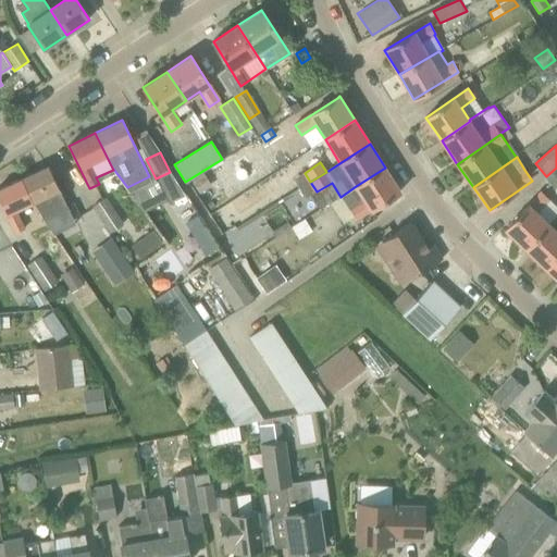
[(67,208),(48,166),(22,178),(33,202),(50,194),(59,212),(67,208)]
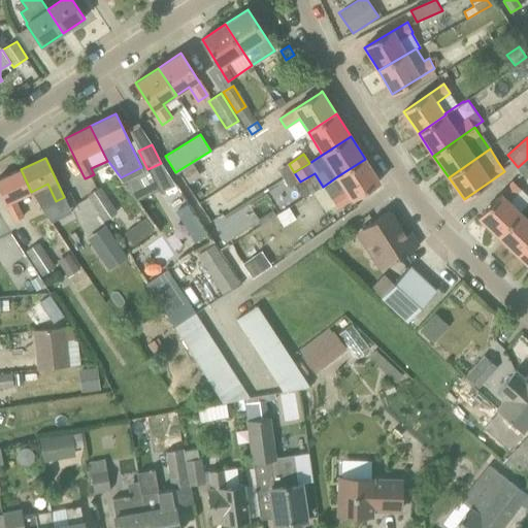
[(338,208),(380,182),(365,159),(337,176),(345,189),(331,198),(338,208)]
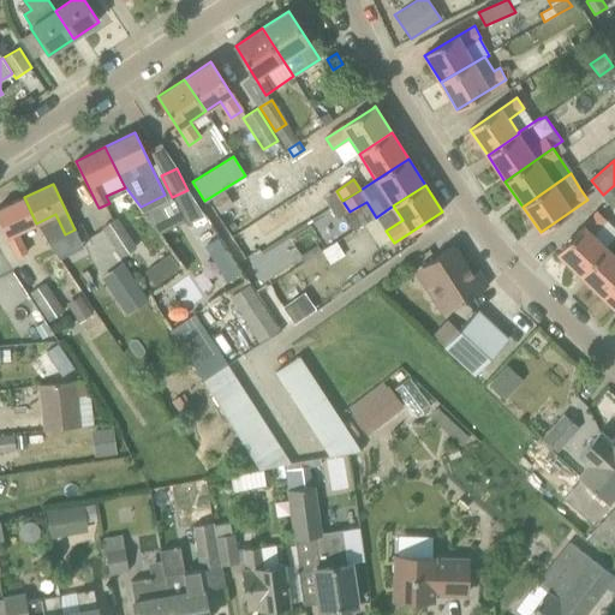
[(614,206),(614,186),(603,197),(613,208),(614,206)]
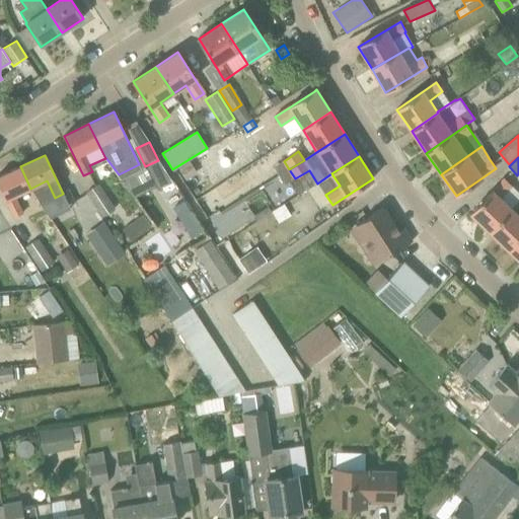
[(186,180),(196,174),(188,162),(178,169),(186,180)]
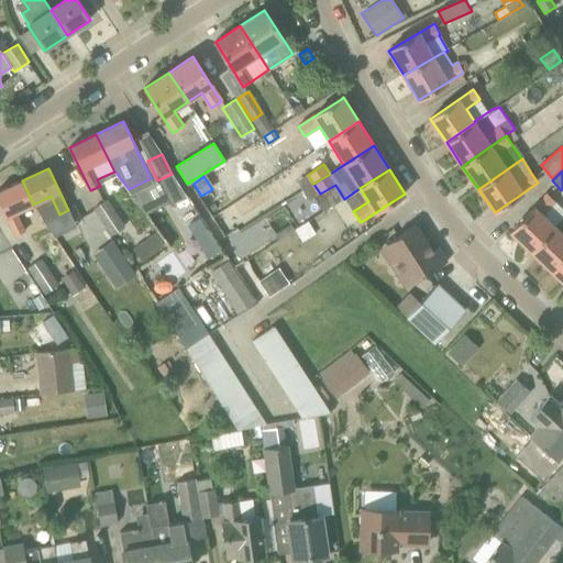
[(22,180),(0,190),(0,203),(15,236),(25,232),(15,212),(33,205),(22,180)]
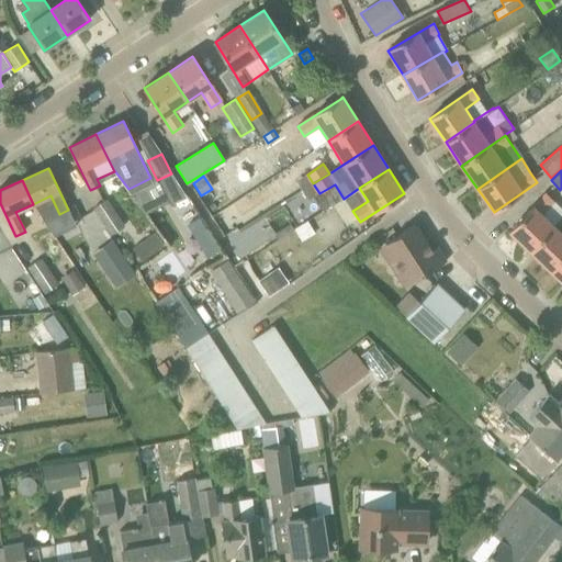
[(544,193),(509,232),(530,251),(553,226),(542,215),(554,202),(544,193)]
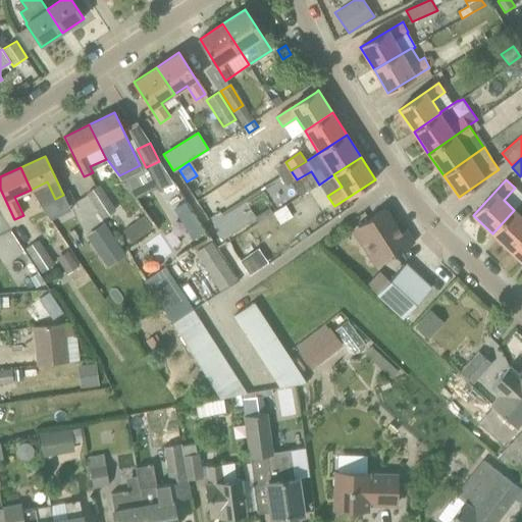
[(166,186),(174,207),(184,203),(174,181),(166,186)]
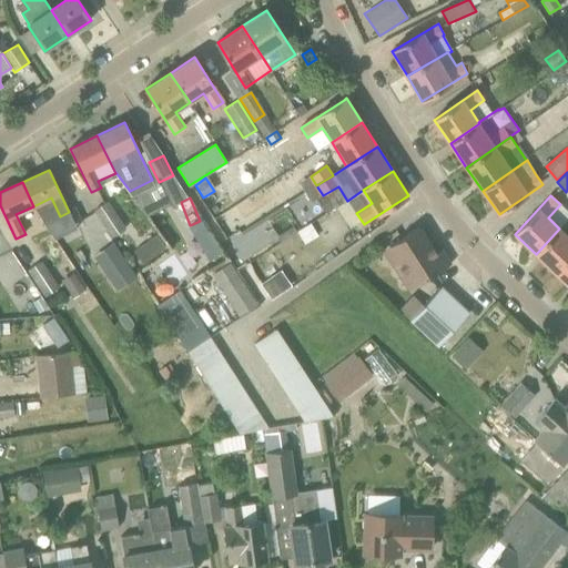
[(125,230),(108,202),(94,212),(111,239),(125,230)]
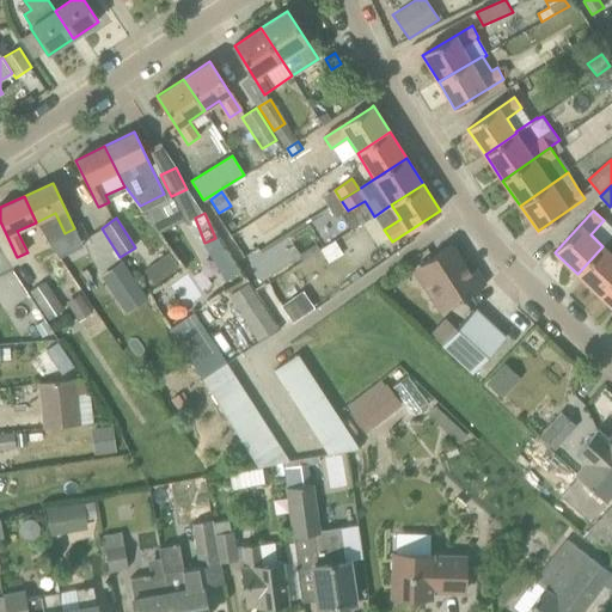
[(411,270),(440,314),(466,298),(487,285),(482,277),(476,282),(452,245),(411,270)]
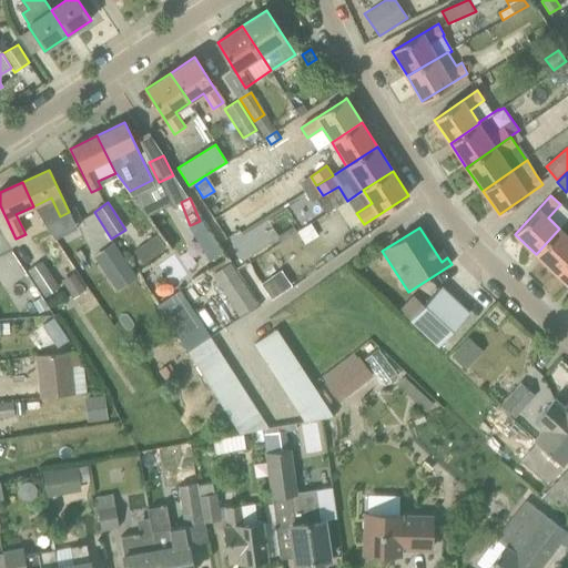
[(556,274),(567,261),(567,236),(559,229),(536,254),(556,274)]
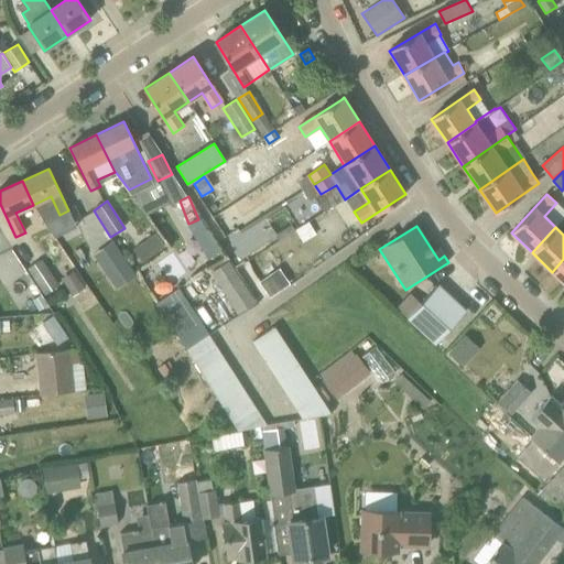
[(220,252),(208,230),(195,238),(207,260),(220,252)]
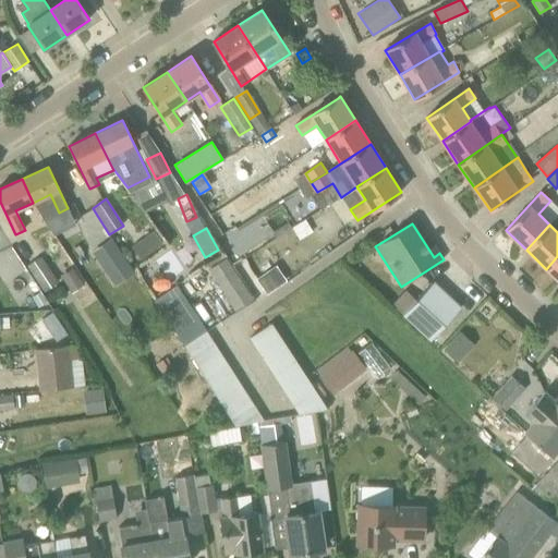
[(150,254),(140,240),(132,245),(142,259),(150,254)]
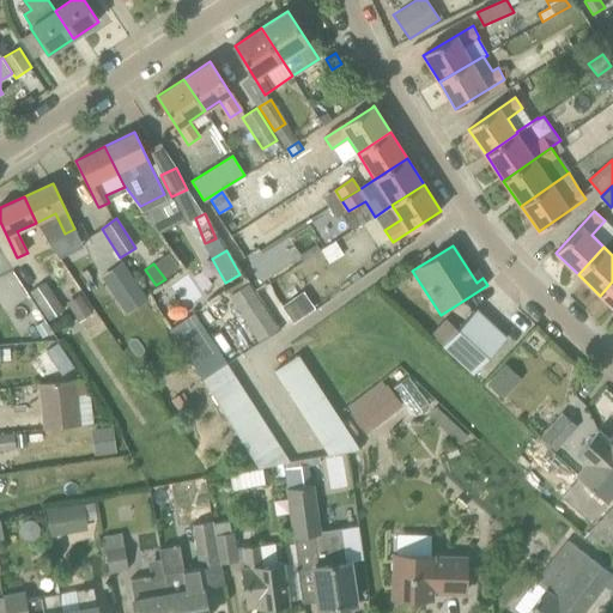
[(140,289),(126,268),(105,283),(120,303),(140,289)]
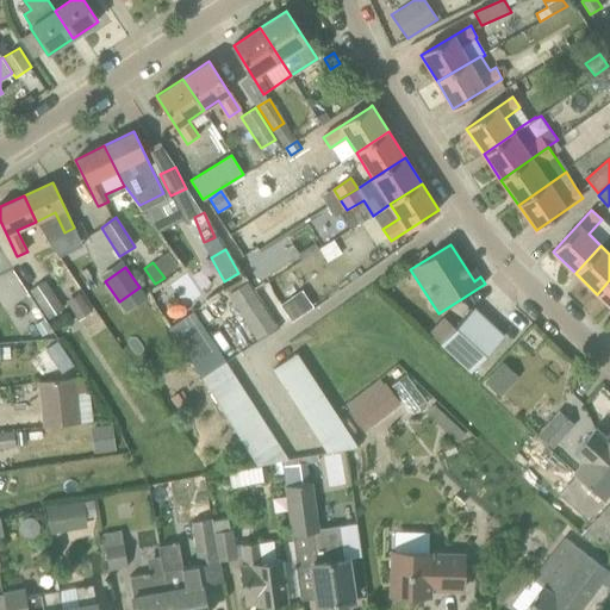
[(609,280),(597,294),(609,305),(609,280)]
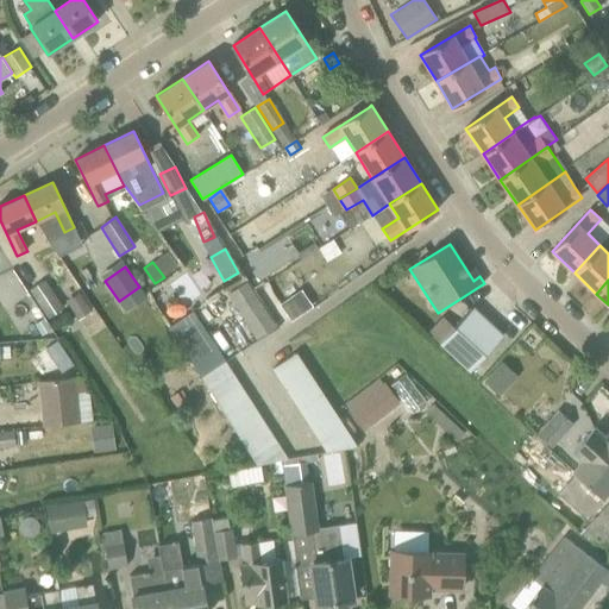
[(48,319),(62,307),(45,281),(30,292),(48,319)]
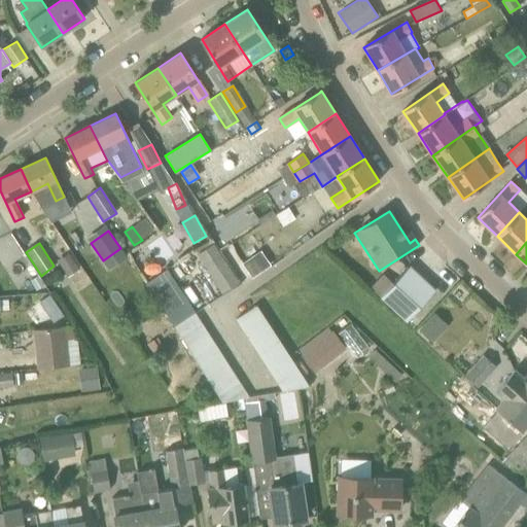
[(242,266),(251,278),(270,266),(260,250),(241,264),(242,266)]
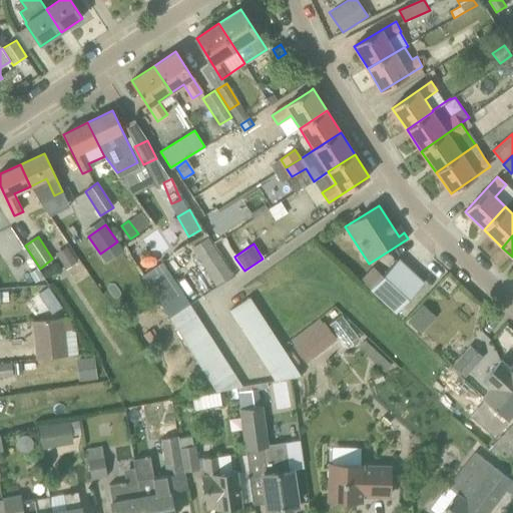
[(65,270),(77,263),(67,246),(55,253),(65,270)]
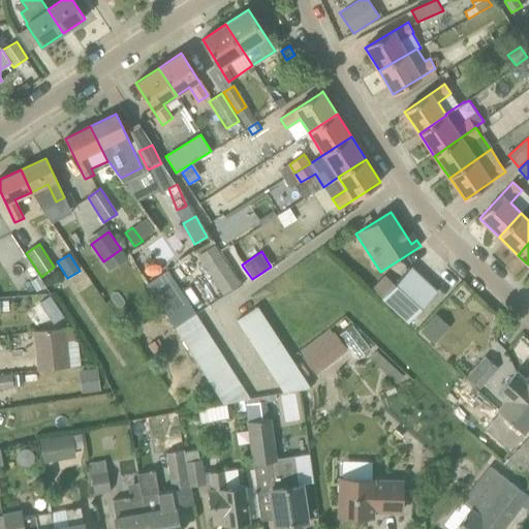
[(222,296),(240,284),(221,254),(203,266),(222,296)]
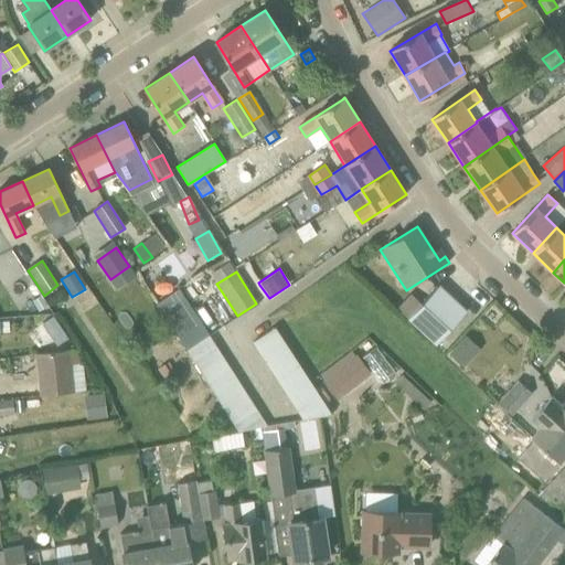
[(465,313),(437,288),(422,305),(412,295),(397,308),(408,318),(436,344),(465,313)]
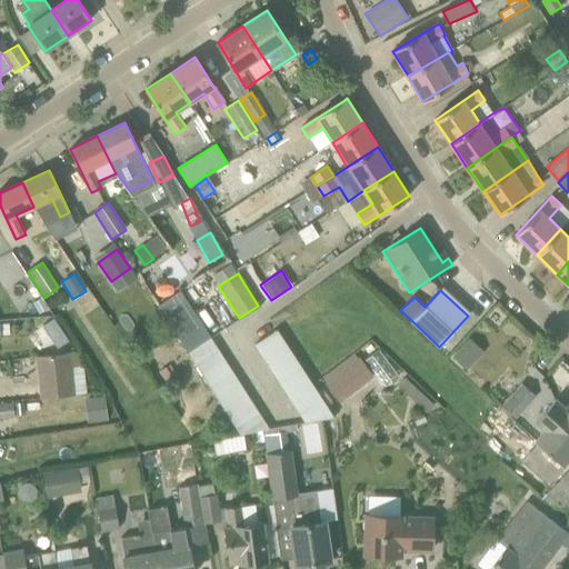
[(48,308),(41,298),(31,303),(38,313),(48,308)]
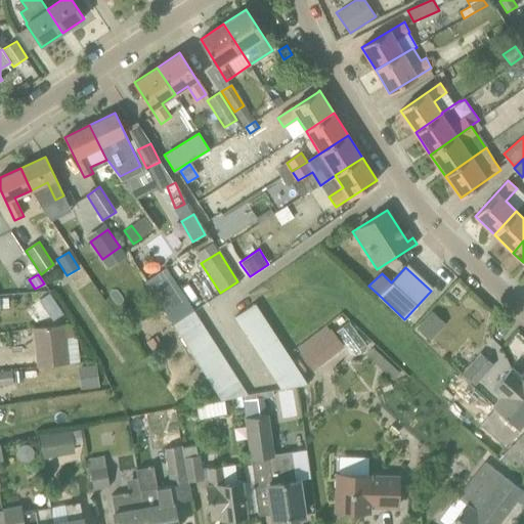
[(193,311),(179,290),(177,286),(157,299),(173,324),(193,311)]
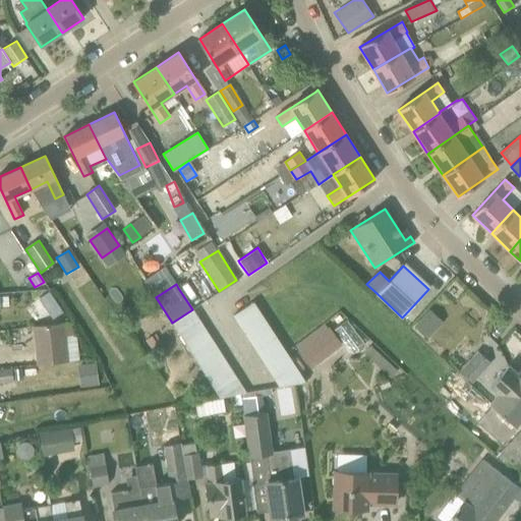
[(47,308),(56,302),(49,292),(40,298),(47,308)]
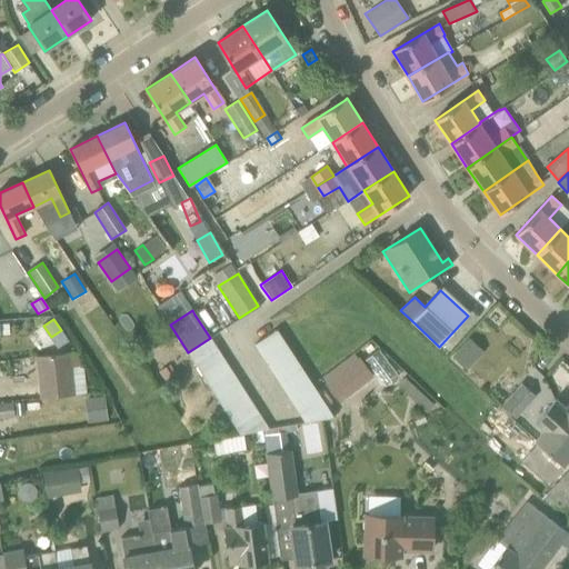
[(0,325),(0,328),(0,336),(10,335),(9,323),(0,325)]
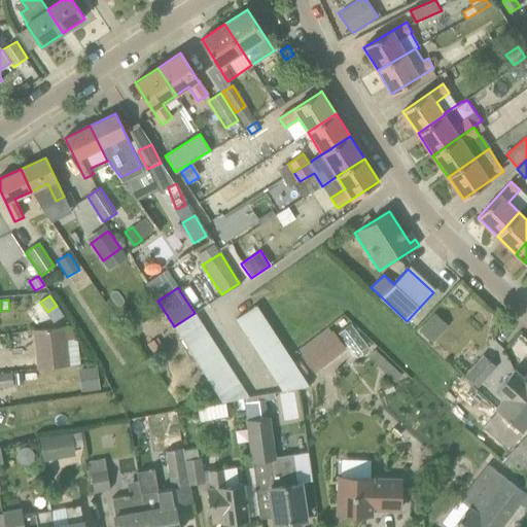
[(264,315),(257,306),(256,305),(236,318),(243,328),(264,315)]
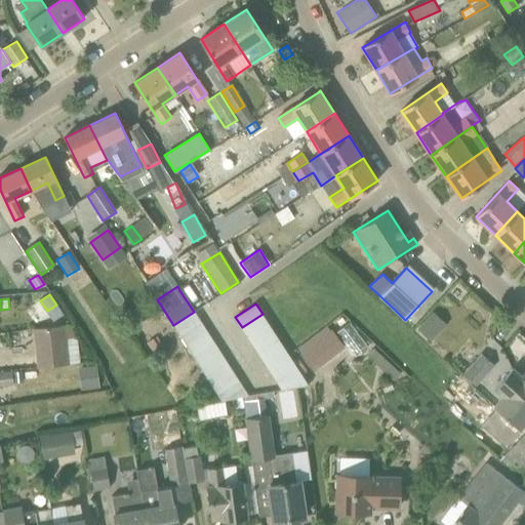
[(179,334),(200,321),(194,312),(173,325),(179,334)]
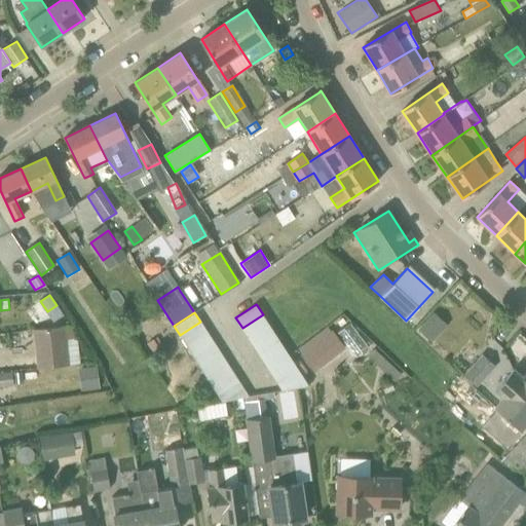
[(417,329),(431,342),(448,325),(433,312),(417,329)]
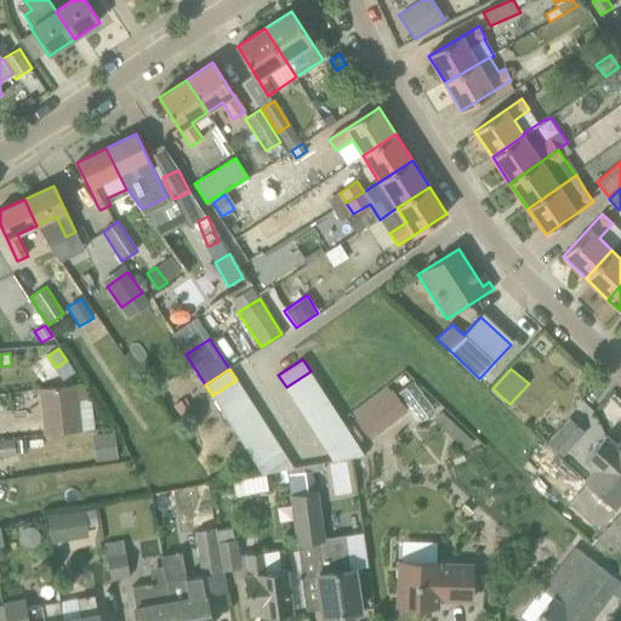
[(286,387),(294,399),(318,385),(311,371),(286,387)]
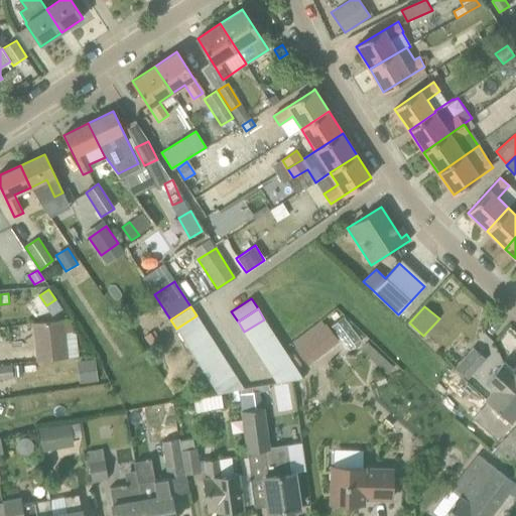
[(203,326),(197,315),(176,329),(182,338),(203,326)]
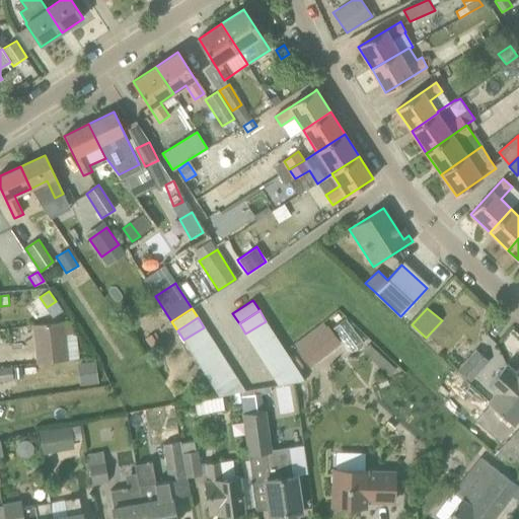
[(32,325),(36,363),(69,360),(66,339),(75,338),(73,321),(32,325)]
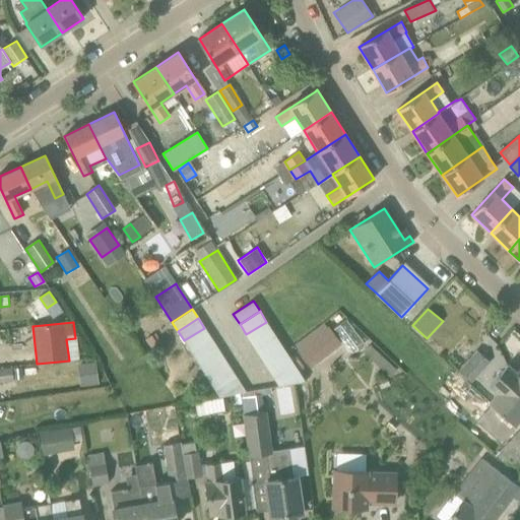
[(246,334),(253,344),(273,332),(269,325),(266,322),(246,334)]
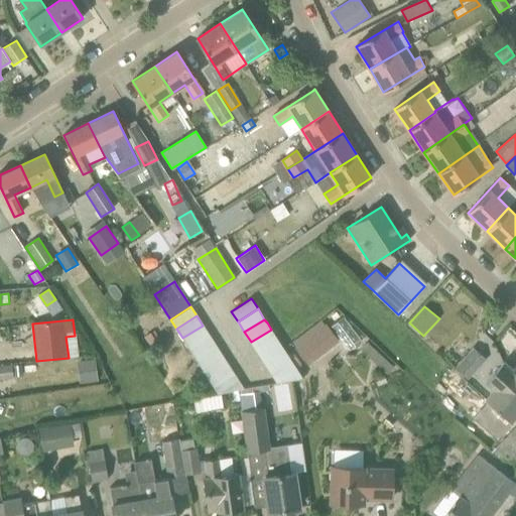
[(295,348),(308,366),(340,342),(327,325),(295,348)]
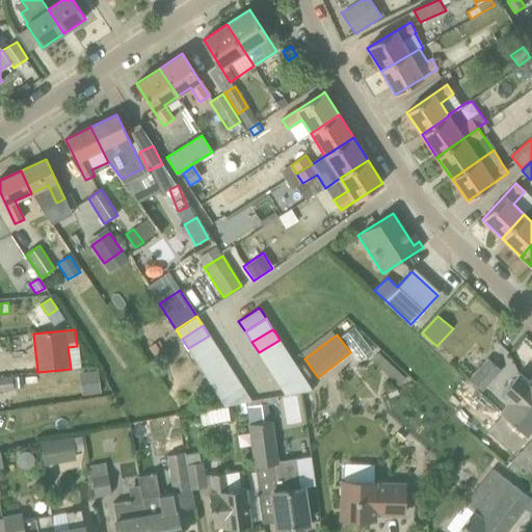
[(194,358),(215,345),(209,336),(188,348),(194,358)]
